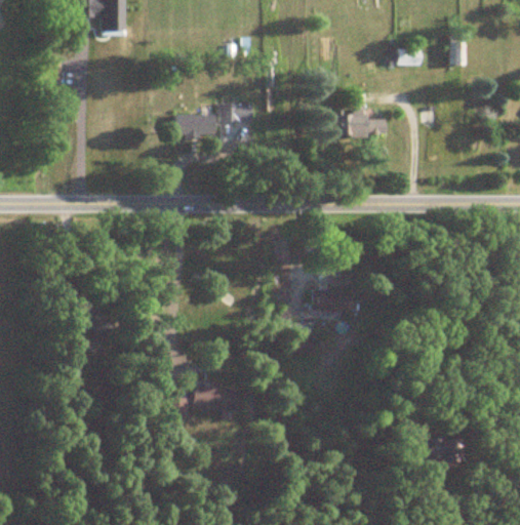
[(467,35),(451,35),(451,66),(467,66),(467,35)]
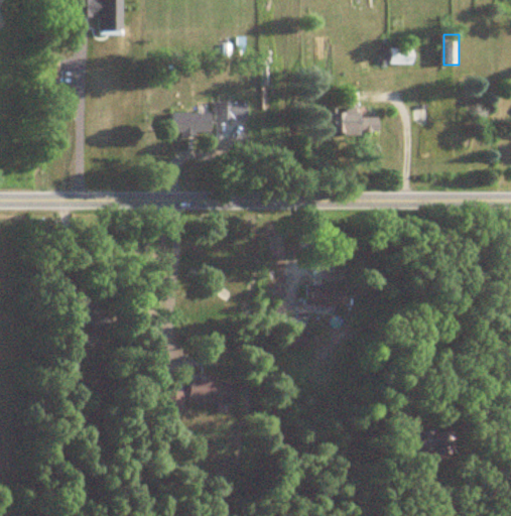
[(390,63),(414,63),(414,48),(390,48),(390,63)]
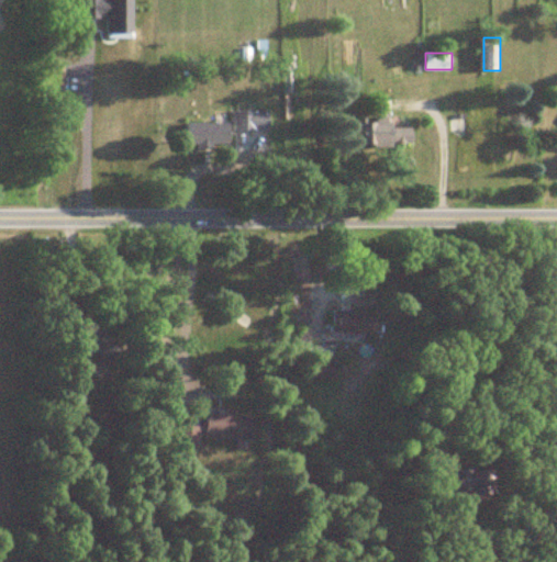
[(235,146),(236,134),(269,135),(269,112),(236,111),(236,124),(190,123),(189,145),(235,146)]
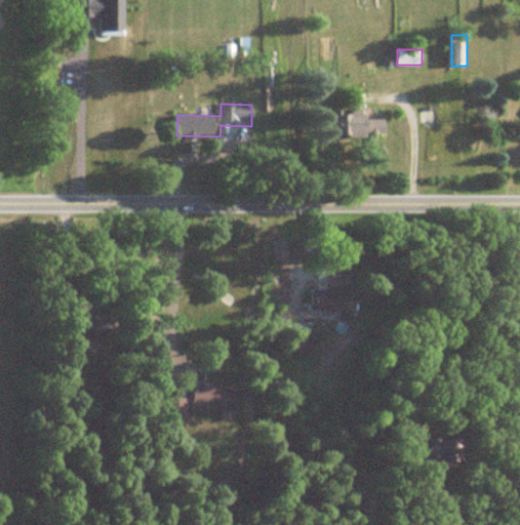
[(336,116),(336,137),(386,136),(386,115),(336,116)]
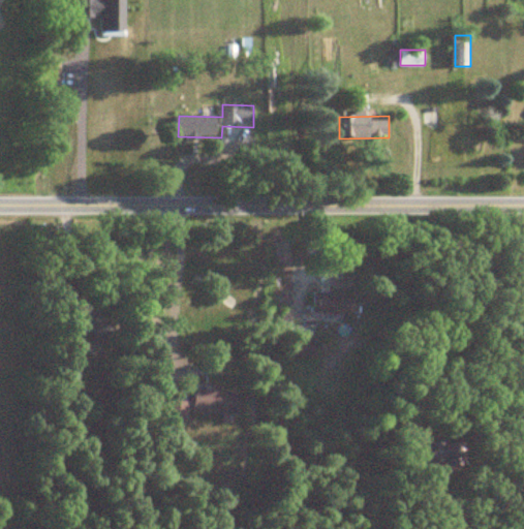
[(236,415),(238,393),(194,390),(193,412),(236,415)]
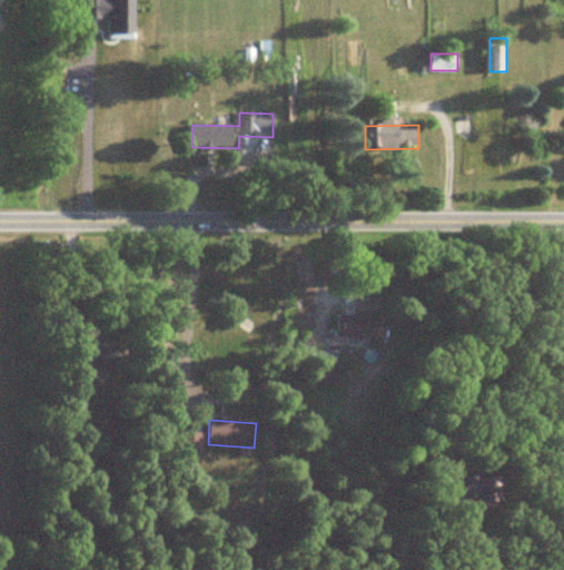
[(203,434),(188,434),(188,453),(203,453),(203,434)]
